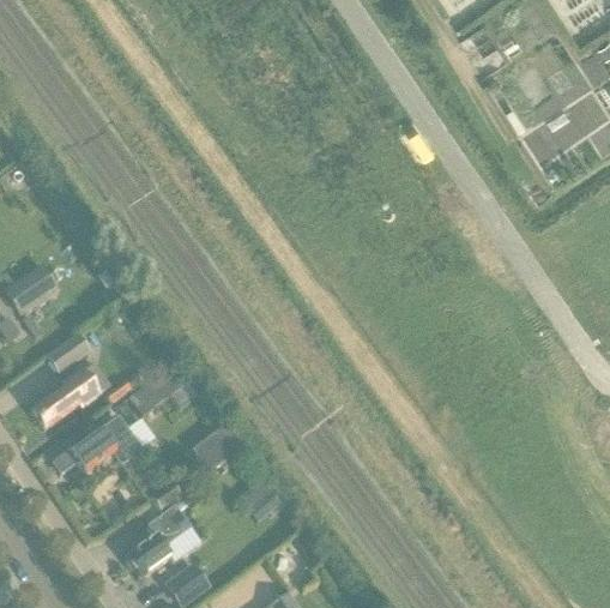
[(152,0),(144,6),(152,16),(159,11),(152,0)]
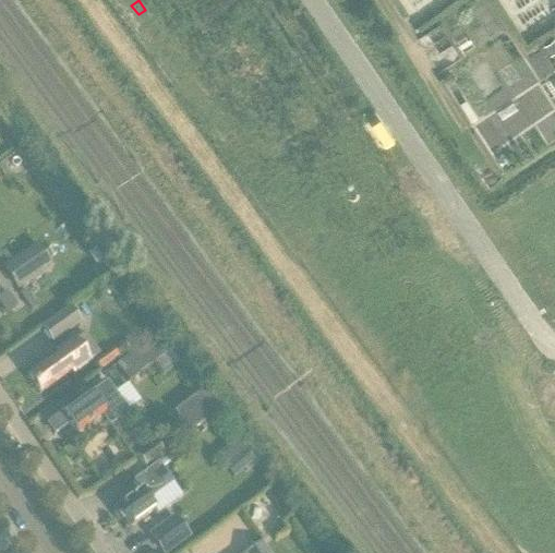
[(139,0),(145,10),(153,4),(149,0),(139,0)]
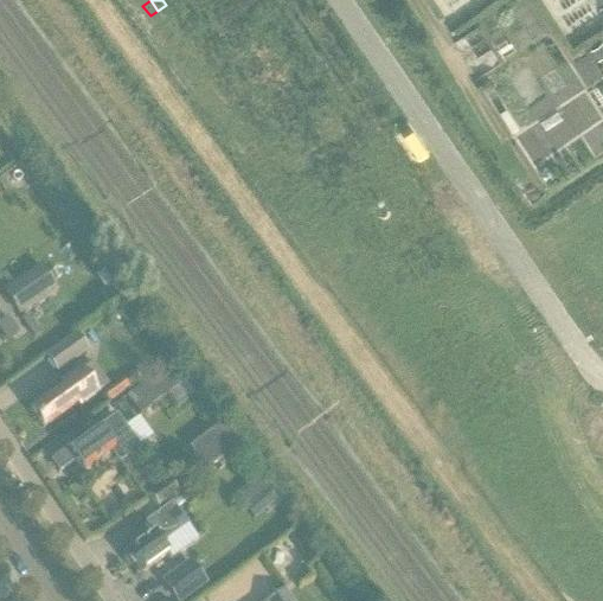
[(142,6),(135,11),(142,21),(151,16),(142,6)]
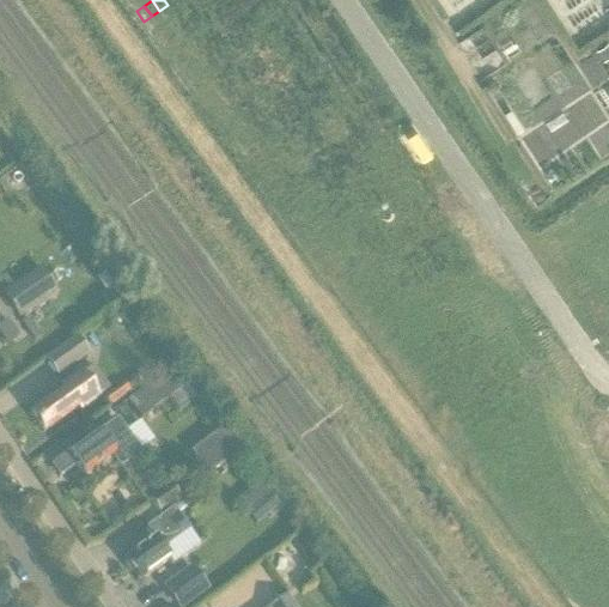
[(598,46),(606,55),(608,53),(608,38),(598,46)]
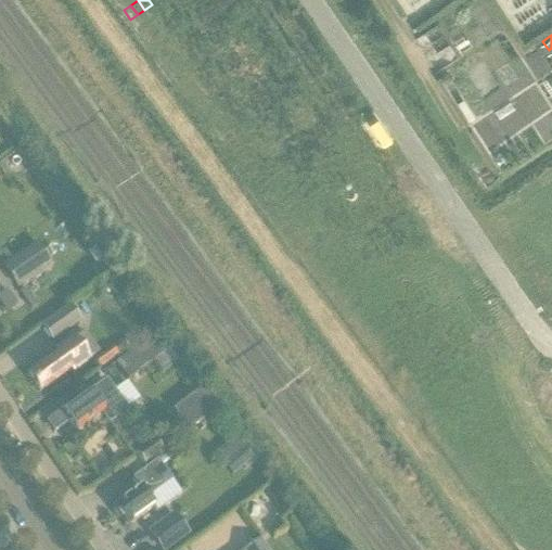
[(255,107),(247,112),(255,122),(261,116),(255,107)]
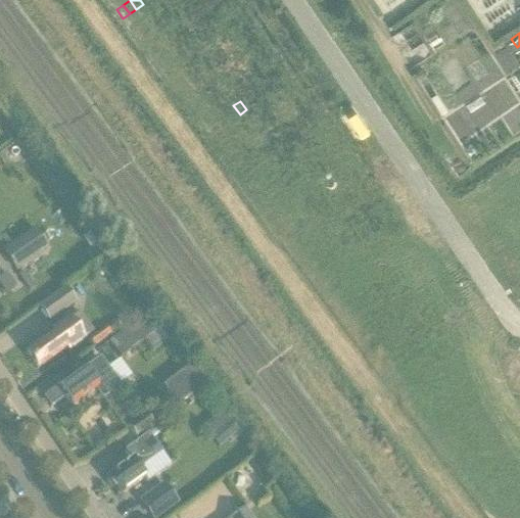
[(233,105),(227,110),(233,120),(240,114),(233,105)]
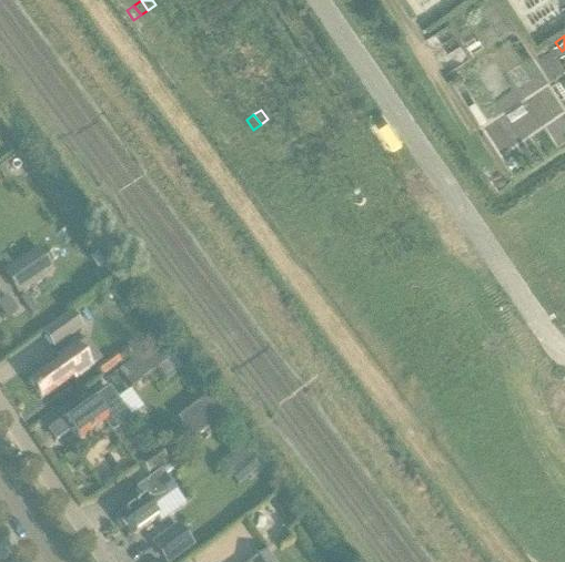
[(246,120),(239,125),(245,135),(253,130),(246,120)]
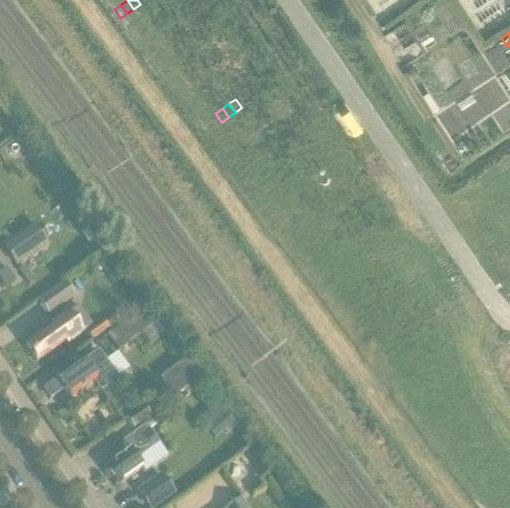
[(215,113),(208,117),(214,126),(221,122),(215,113)]
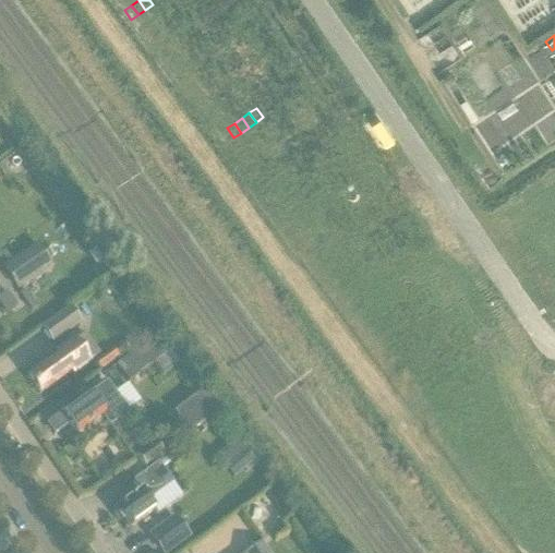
[(227,128),(219,133),(226,143),(233,137),(227,128)]
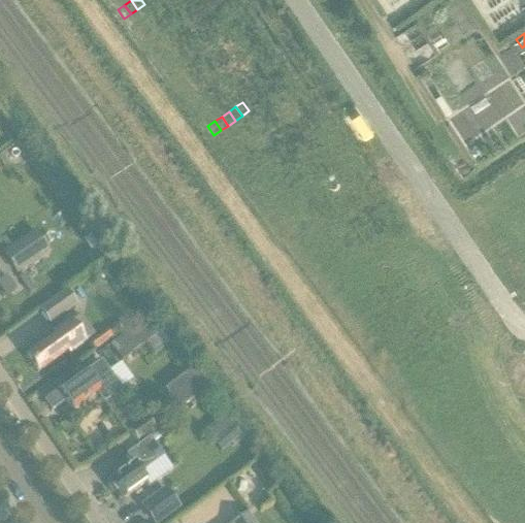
[(207,126),(200,131),(206,140),(214,135),(207,126)]
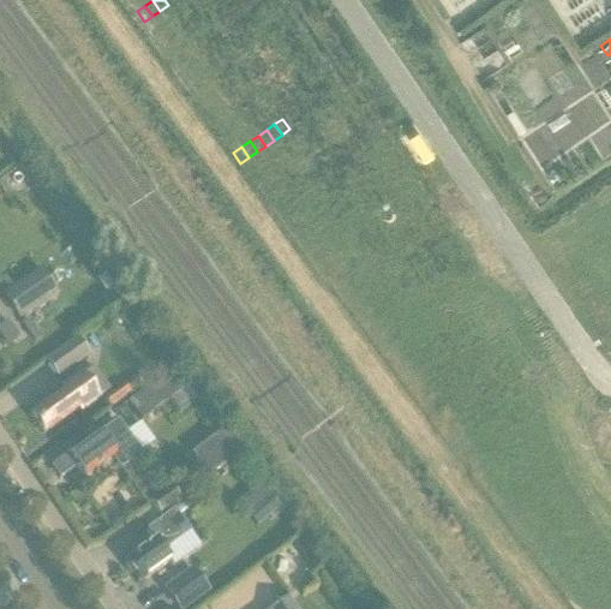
[(233,153),(225,159),(232,169),(240,163),(233,153)]
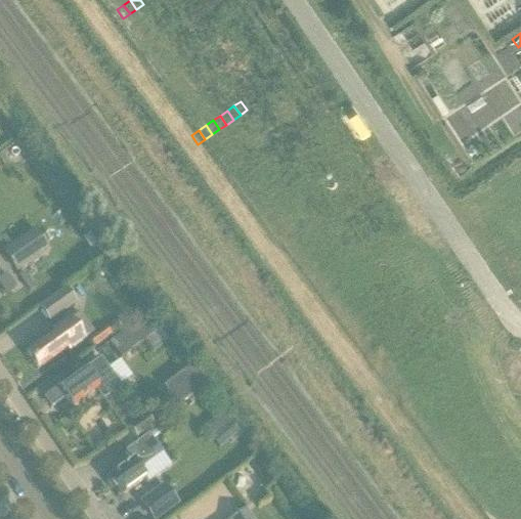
[(3,248),(18,269),(52,247),(37,225),(3,248)]
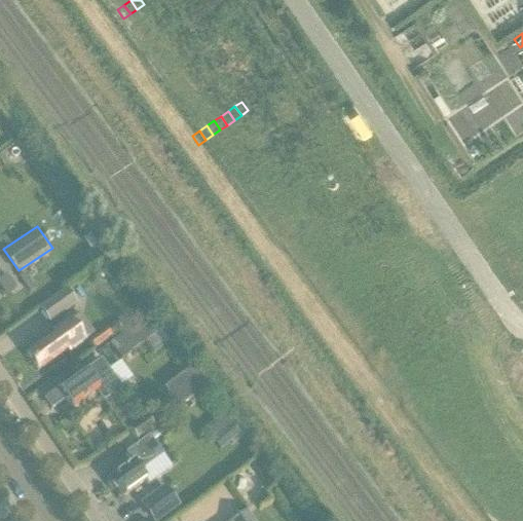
[(90,249),(98,258),(107,251),(101,242),(90,249)]
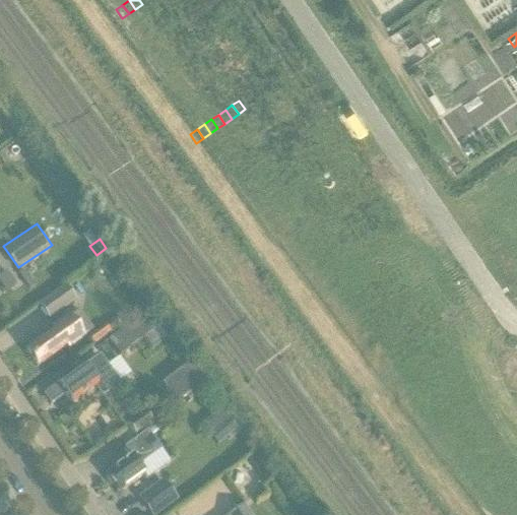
[(295,251),(285,257),(291,264),(300,258),(295,251)]
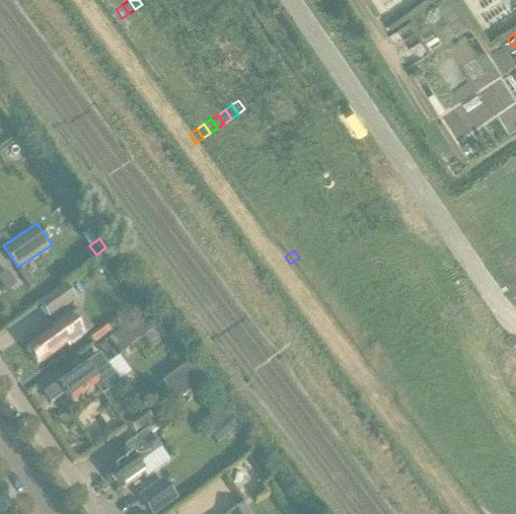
[(299,258),(290,264),(295,271),(304,265),(299,258)]
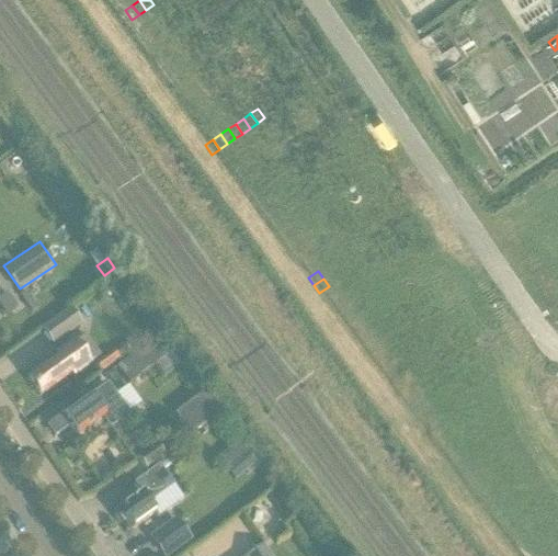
[(329,286),(319,293),(323,301),(333,294),(329,286)]
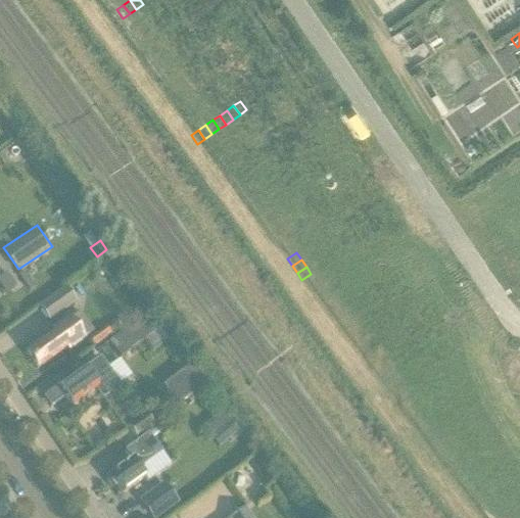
[(311,274),(301,280),(306,287),(316,281),(311,274)]
